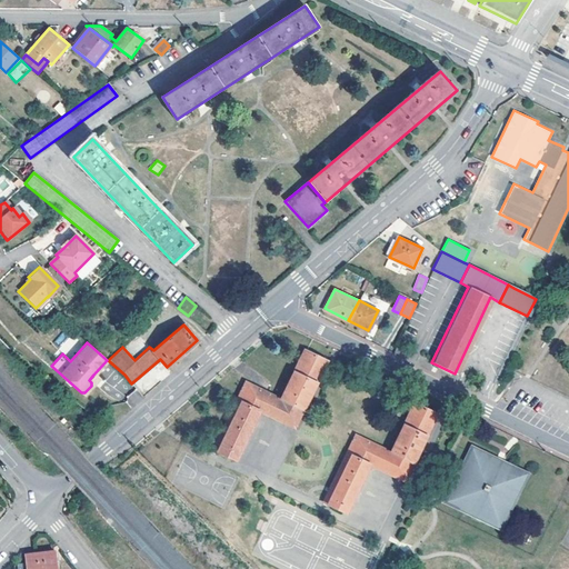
[(280,398),(303,409),(327,360),(305,349),(280,398)]
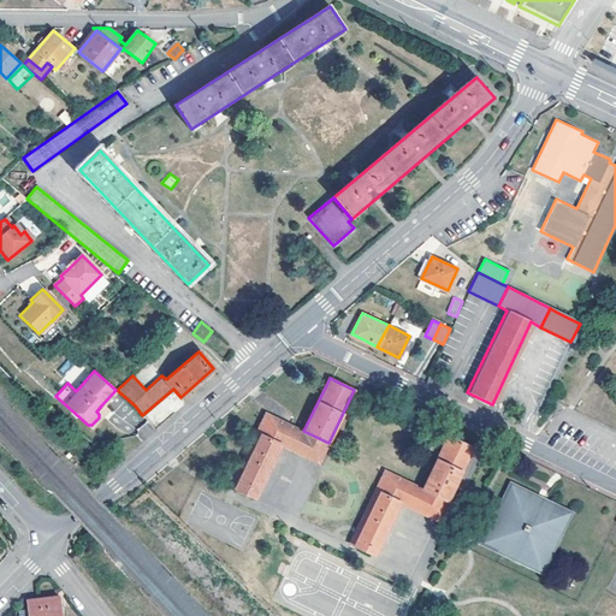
[(129,430),(138,425),(124,397),(108,404),(113,414),(119,410),(129,430)]
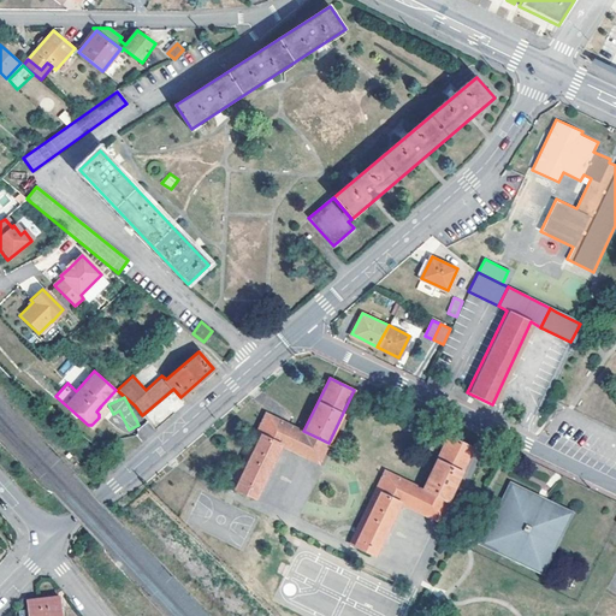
[(294,450),(303,431),(265,413),(231,485),(255,497),(279,443),(294,450)]
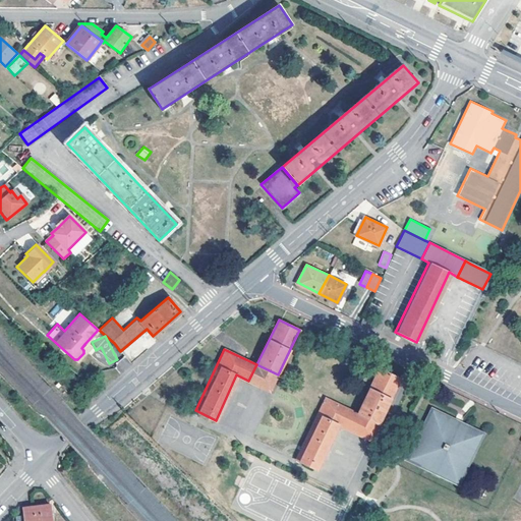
[(122,372),(131,364),(125,357),(115,365),(122,372)]
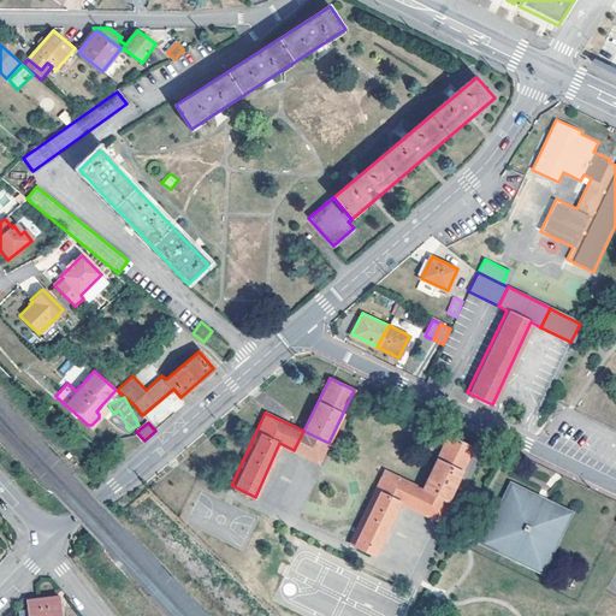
[(303,431),(294,450),(319,462),(329,443),(303,431)]
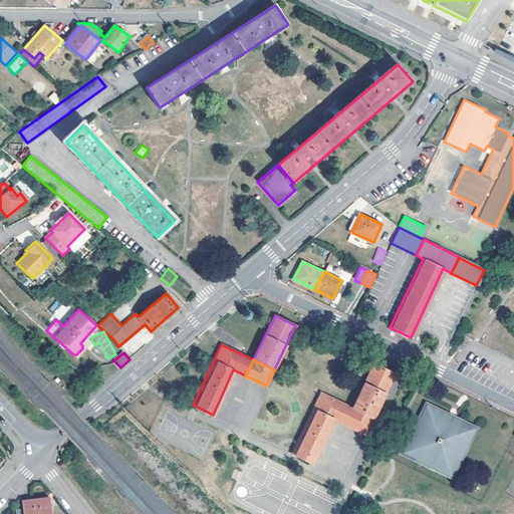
[(353,408),(373,417),(395,372),(373,362),(353,408)]
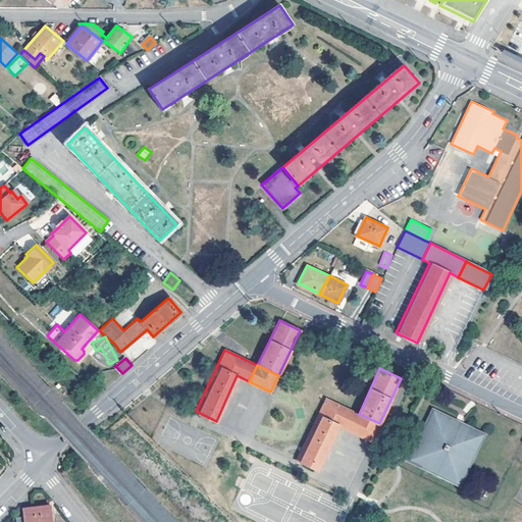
[(351,430),(359,414),(325,399),(297,460),(316,469),(338,424),(351,430)]
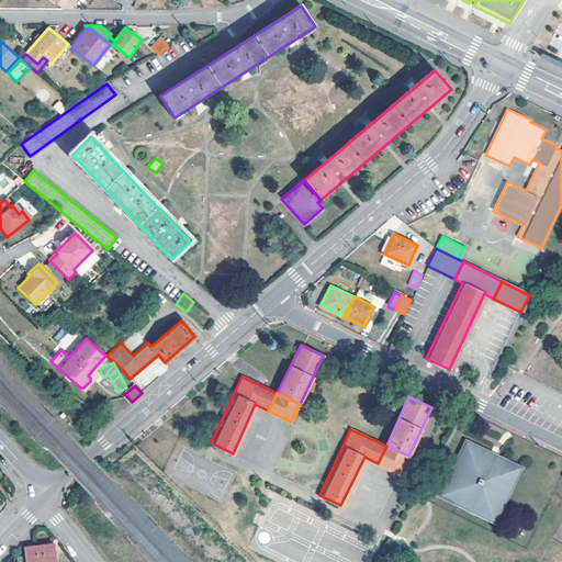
[(464,439),(437,495),(495,524),(523,467),(464,439)]
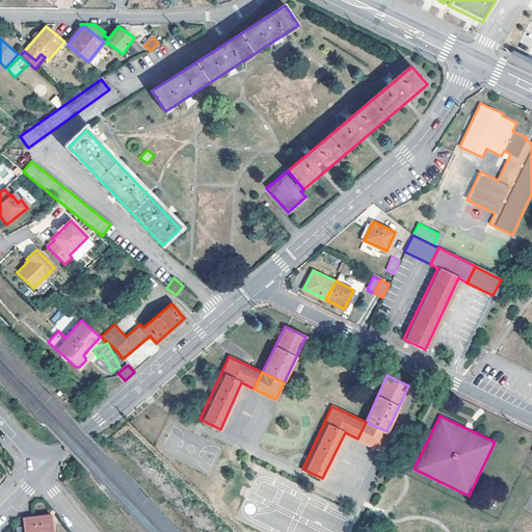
[(366,422),(357,439),(378,449),(387,431),(366,422)]
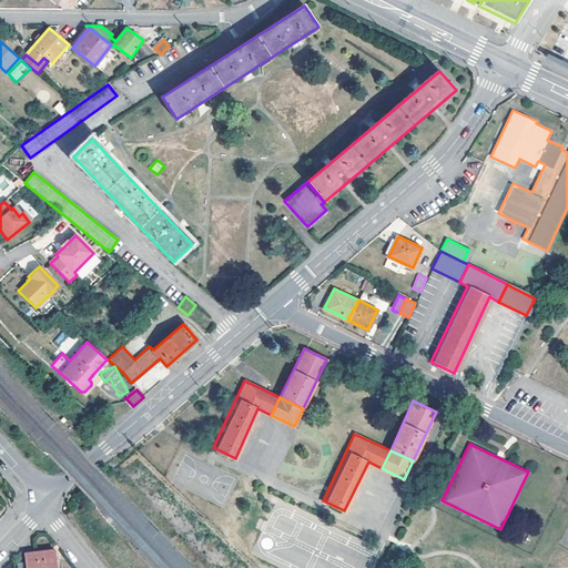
[(57,567),(56,549),(27,553),(28,567),(57,567)]
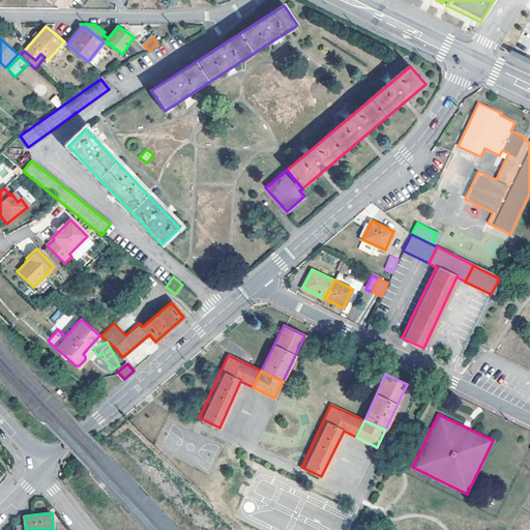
All buildings are outlined.
